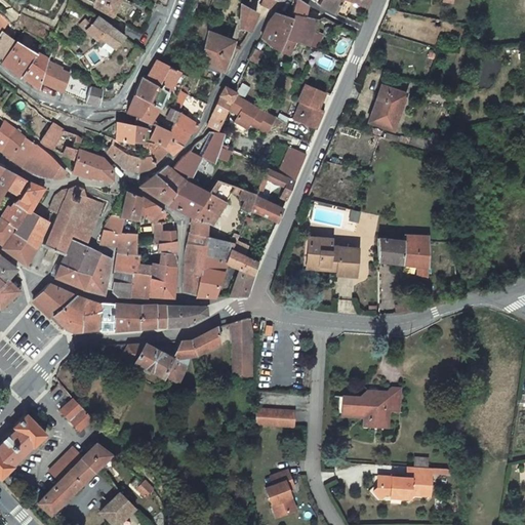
[(113,14),(120,0),(94,0),(93,3),(113,14)]
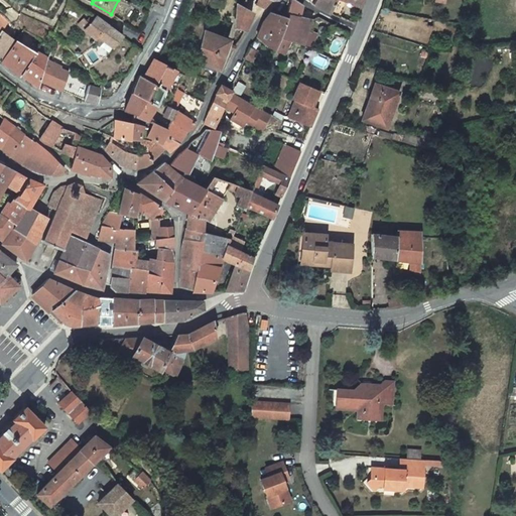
[(271,0),(257,0),(256,4),(264,9),(271,0)]
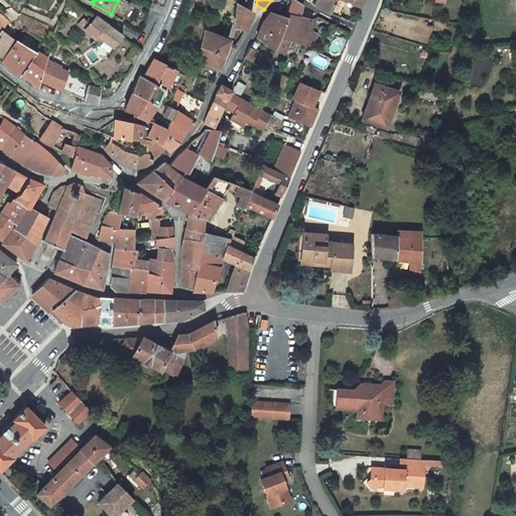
[(290,0),(287,13),(300,16),(303,5),(295,0),(290,0)]
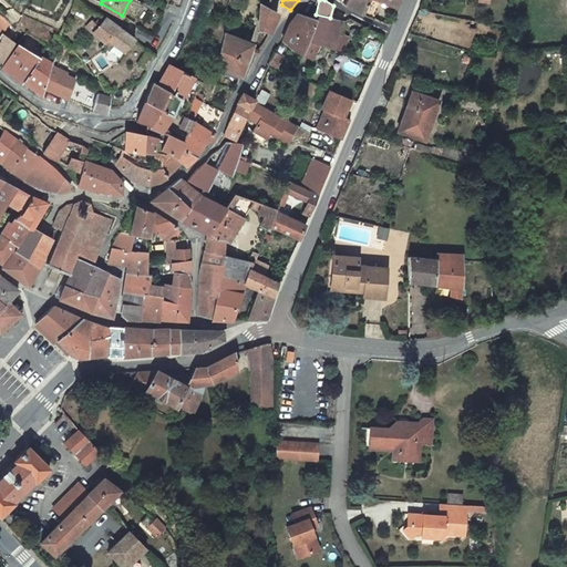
[(362,14),(369,0),(346,0),(344,4),(362,14)]
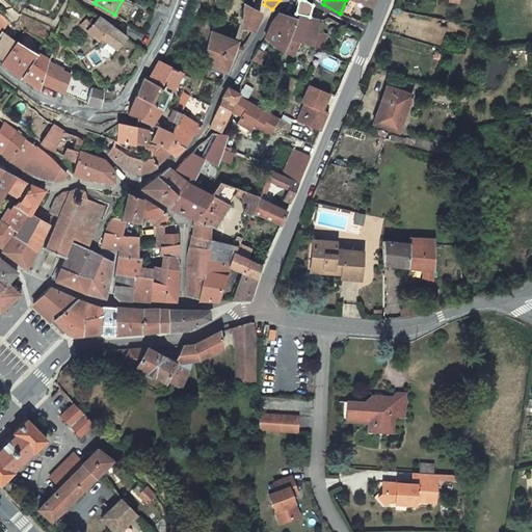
[(356,1),(373,7),(375,0),(346,0),(340,14),(350,18),(356,1)]
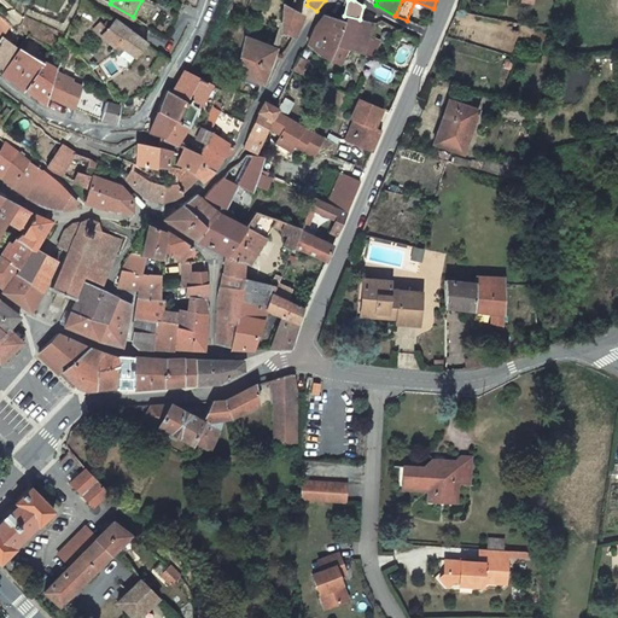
[(303,16),(284,6),(281,33),(293,38),(303,16)]
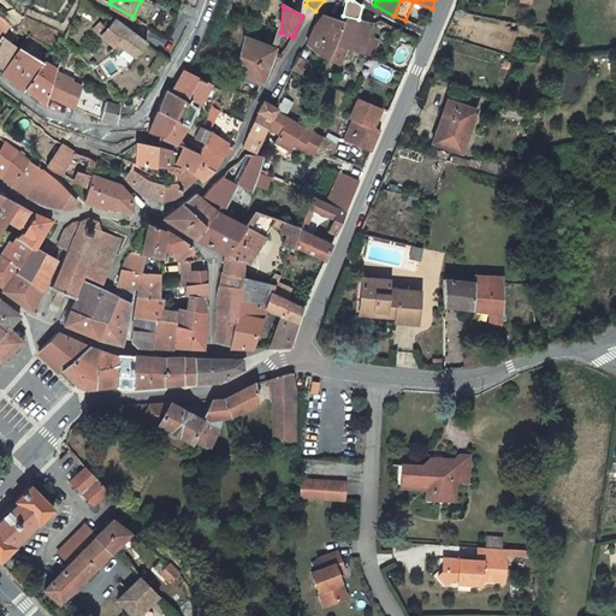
[(319,55),(329,59),(335,45),(342,21),(338,19),(324,15),(321,18),(315,27),(314,29),(307,46),(319,55)]
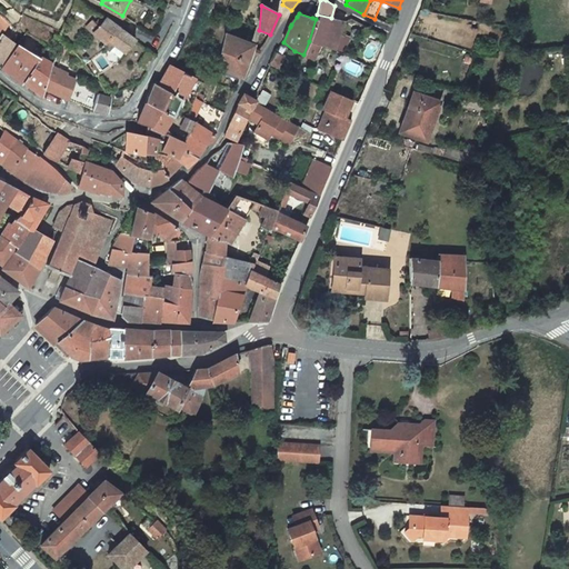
[(319,45),(335,50),(345,21),(331,18),(317,15),(317,16),(316,19),(309,41),(319,45)]
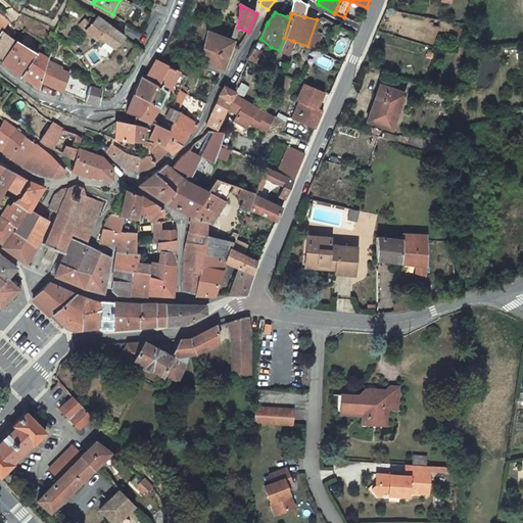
[(0,33),(1,32),(8,22),(5,17),(1,15),(0,14),(0,33)]
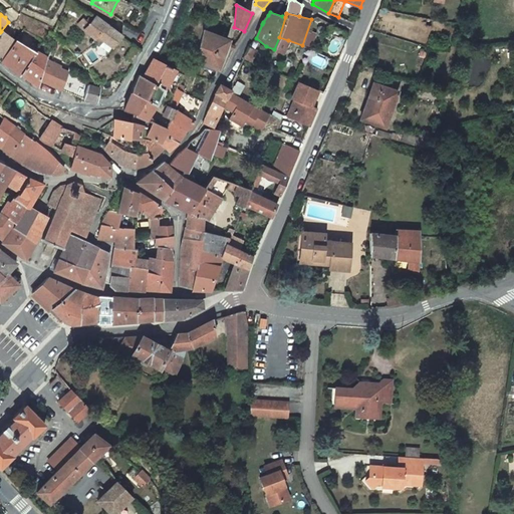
[(112,47),(122,36),(112,28),(104,23),(95,16),(91,20),(88,23),(85,20),(82,17),(76,23),(82,29),(91,37),(97,44),(102,39),(112,47)]
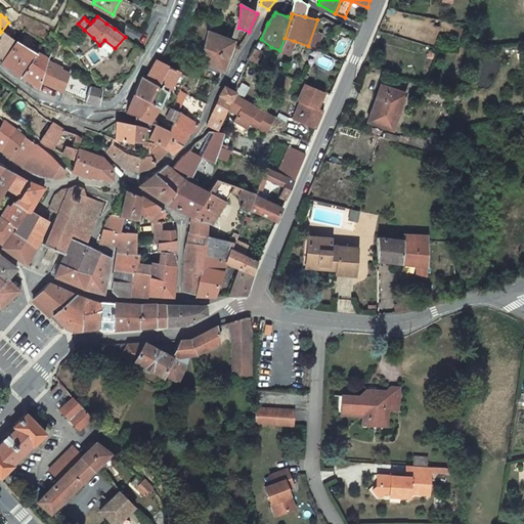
[(0,33),(0,55),(2,58),(14,42),(1,32),(0,33)]
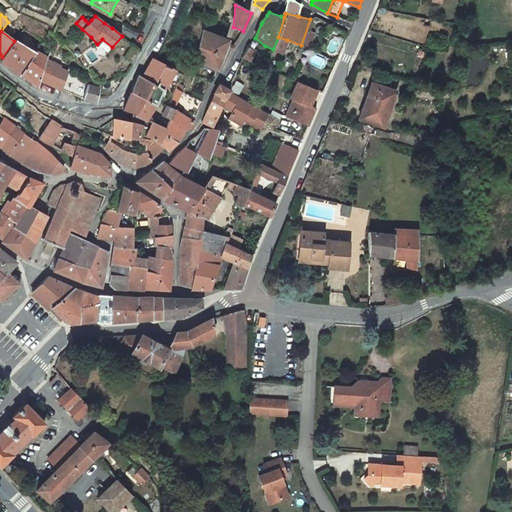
[(54,43),(56,38),(52,34),(49,31),(45,37),(54,43)]
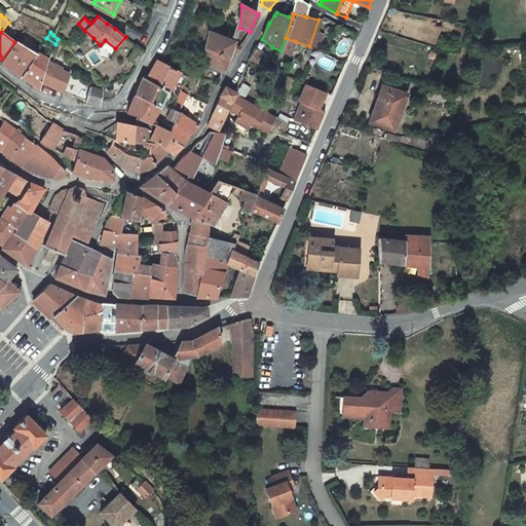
[(203,46),(201,63),(223,71),(229,58),(233,41),(209,32),(203,46)]
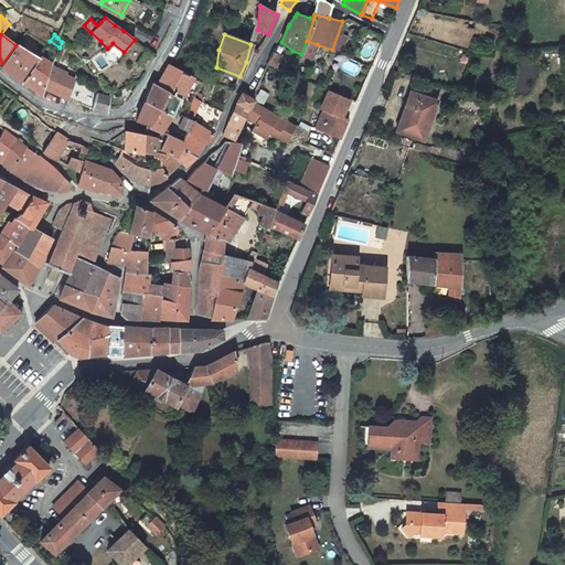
[(307,41),(301,54),(311,59),(317,44),(307,41)]
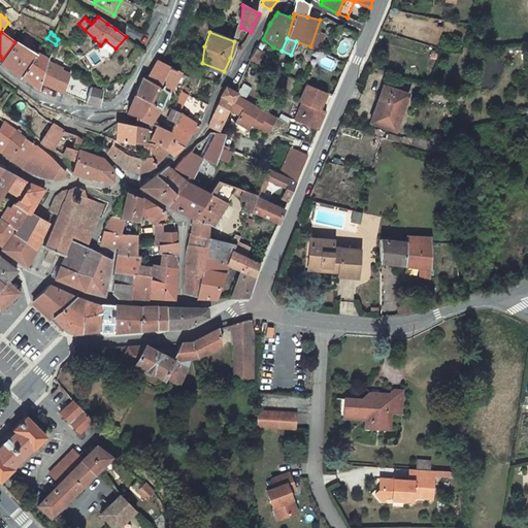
[(22,41),(18,39),(14,42),(2,59),(0,61),(0,62),(21,77),(21,76),(35,54),(21,44),(22,41)]
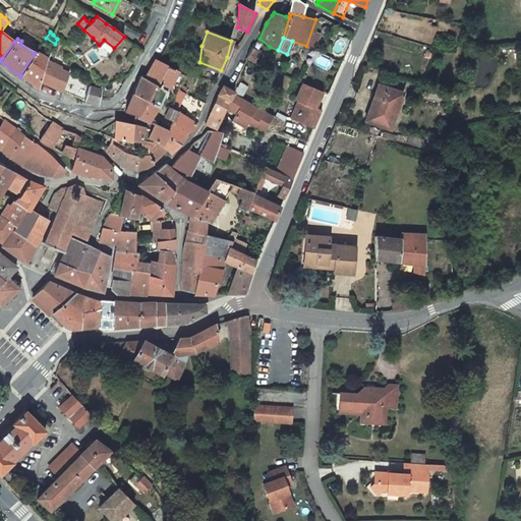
[(62,43),(57,39),(55,44),(52,50),(57,52),(62,43)]
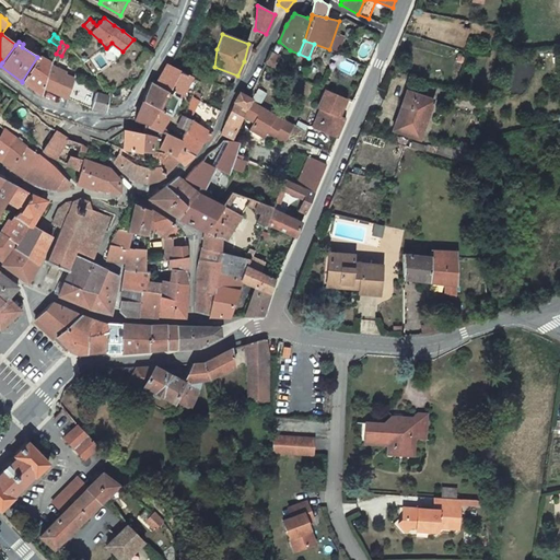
[(143,69),(153,54),(144,47),(135,63),(143,69)]
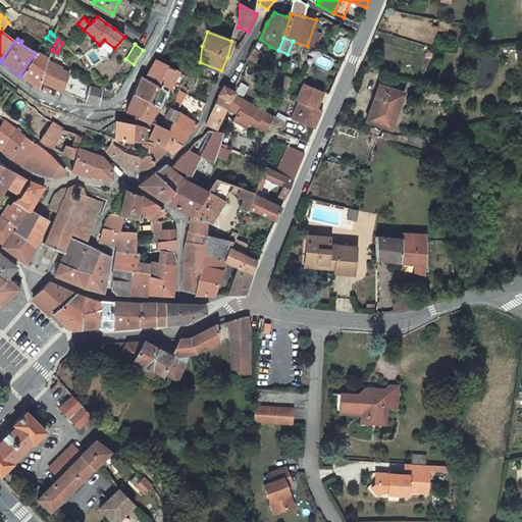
[(247,60),(255,63),(260,52),(252,48),(247,60)]
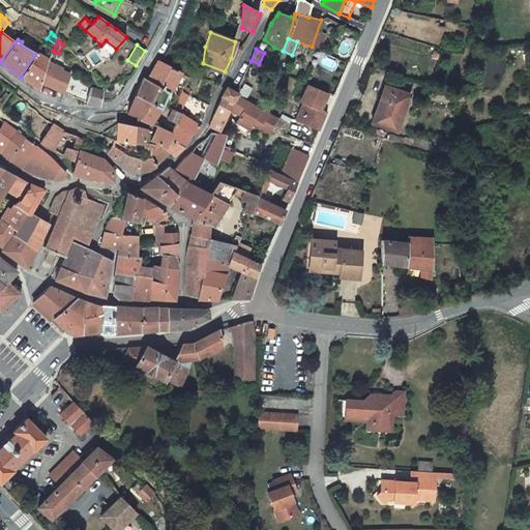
[(40,82),(48,61),(49,59),(36,52),(35,54),(21,77),(37,89),(38,88),(40,82)]
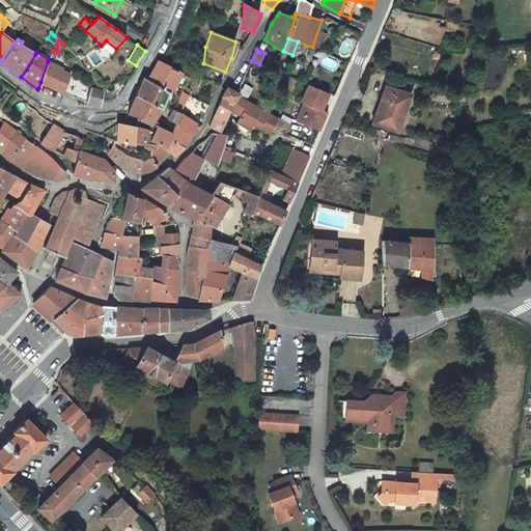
[(63,68),(48,61),(40,82),(63,92),(71,75),(62,71),(63,68)]
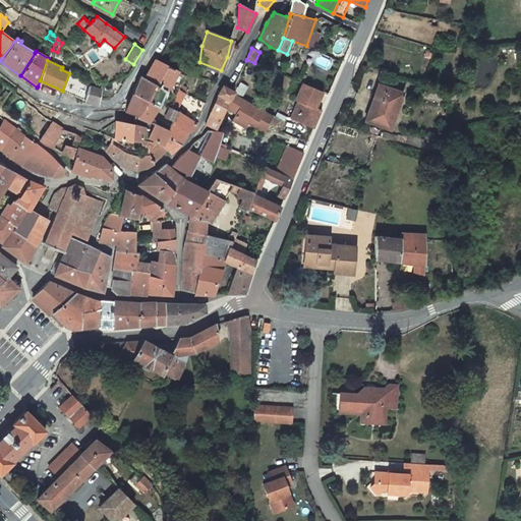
[(146,78),(165,90),(168,85),(169,85),(177,71),(155,60),(151,67),(152,67),(146,78)]
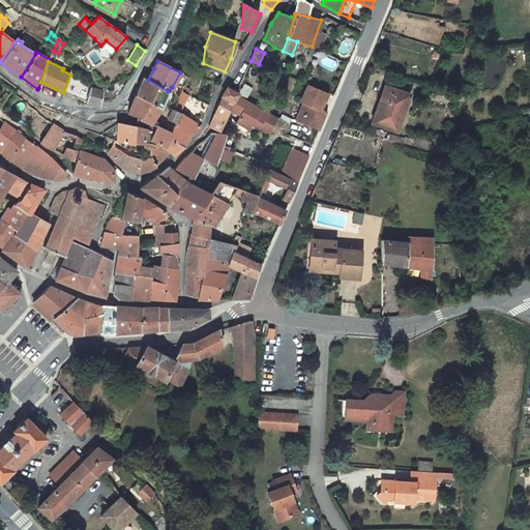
[(149,102),(160,108),(164,101),(168,91),(148,80),(143,77),(137,90),(135,96),(149,102)]
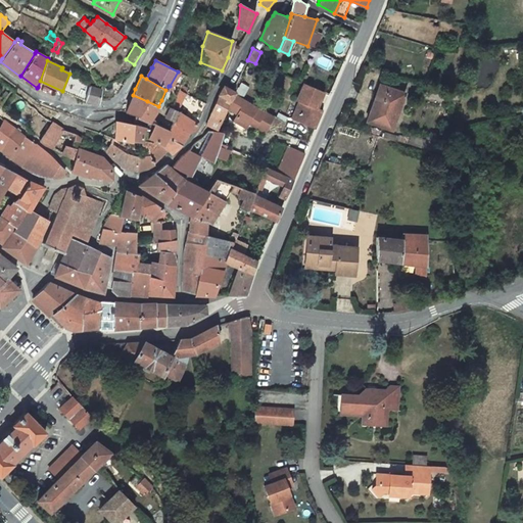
[(312,127),(319,109),(317,108),(324,91),(304,83),(297,100),(299,101),(292,119),(312,127)]
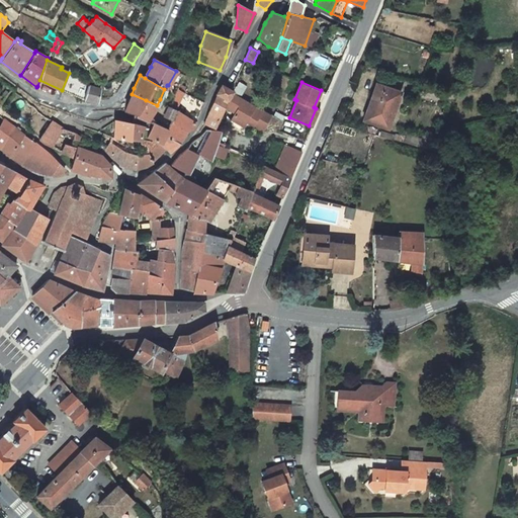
[(234,92),(241,96),(246,87),(239,83),(234,92)]
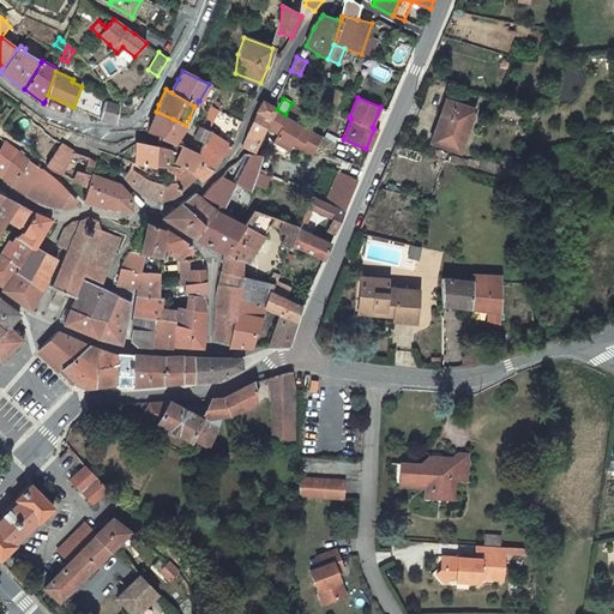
[(475,110),(446,100),(440,115),(445,118),(441,128),(437,127),(431,142),(459,152),(475,110)]
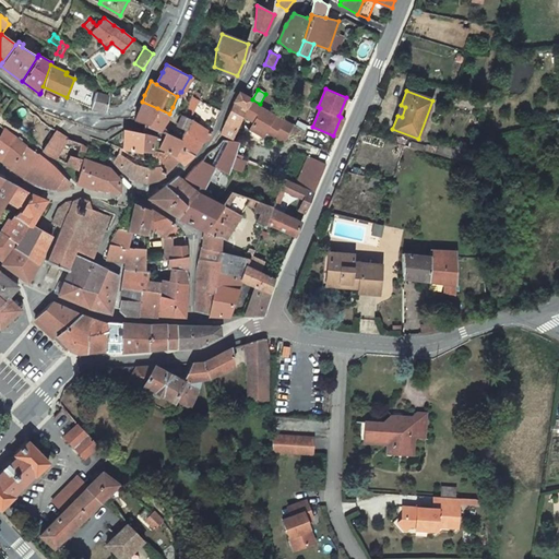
[(95,92),(91,107),(92,108),(106,110),(106,108),(105,108),(108,96),(108,95),(107,95),(95,92)]
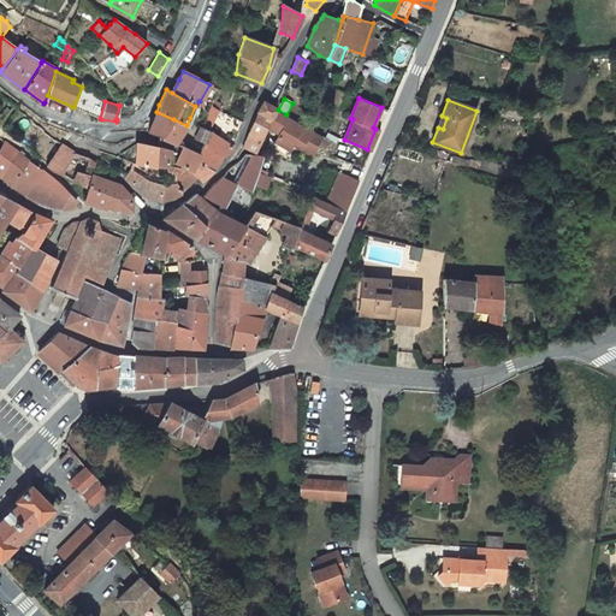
[(271,119),(277,110),(265,102),(259,112),(249,132),(244,147),(249,150),(256,153),(260,144),(262,137),(261,136),(266,126),(268,123),(270,119),(271,119)]
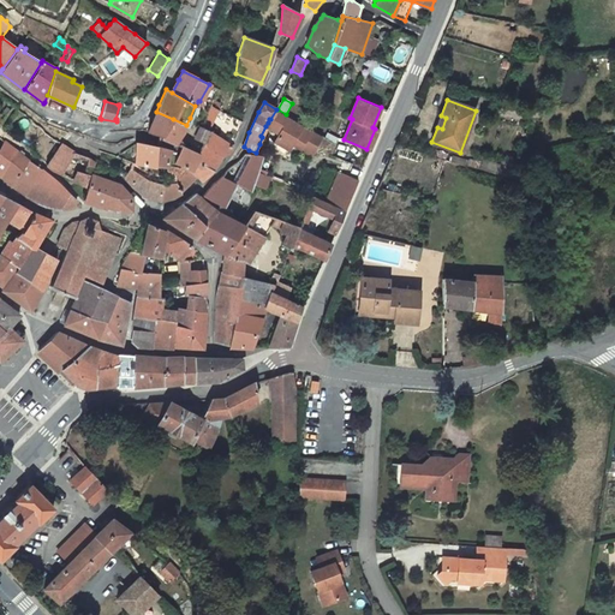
[(220,111),(210,107),(202,127),(209,131),(220,111)]
